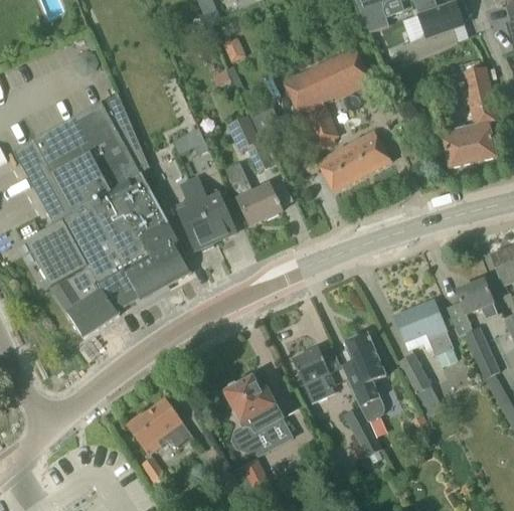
[(234,0),(239,9),(259,0),(234,0)]
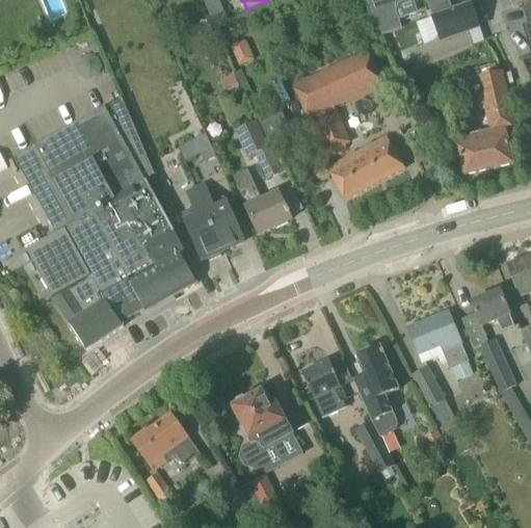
[(366,0),(381,32),(400,26),(401,26),(395,8),(398,0),(366,0)]
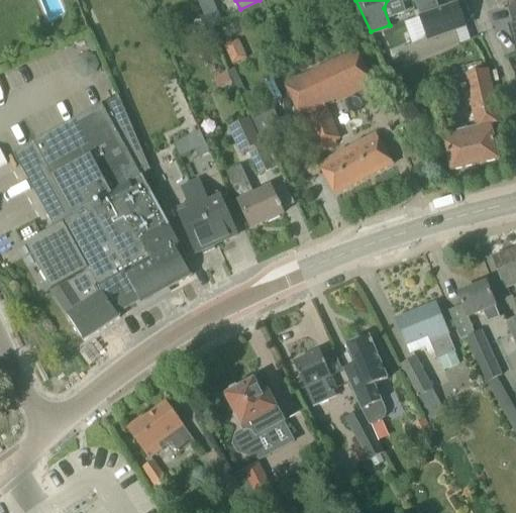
[(414,0),(419,14),(438,7),(435,0),(414,0)]
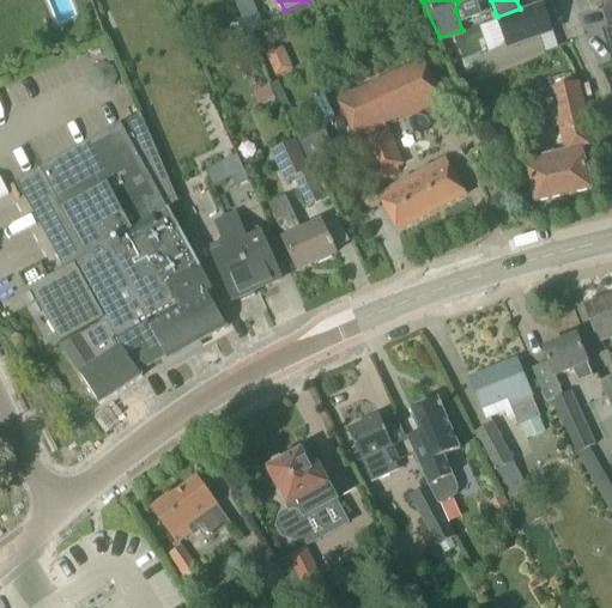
[(570,0),(574,10),(576,10),(589,5),(587,0),(570,0)]
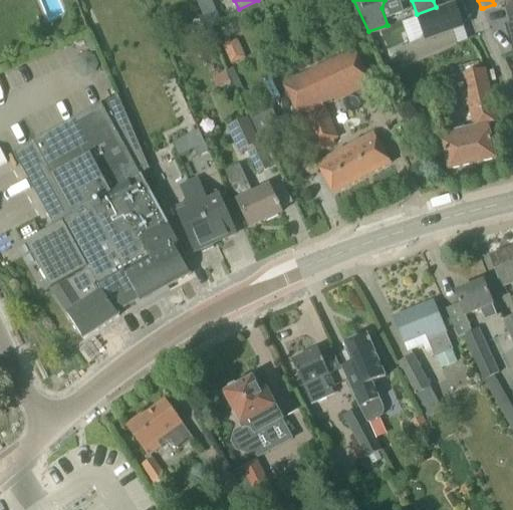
[(462,25),(454,1),(436,8),(417,15),(423,31),(420,36),(394,48),(402,66),(456,42),(451,29),(462,25)]
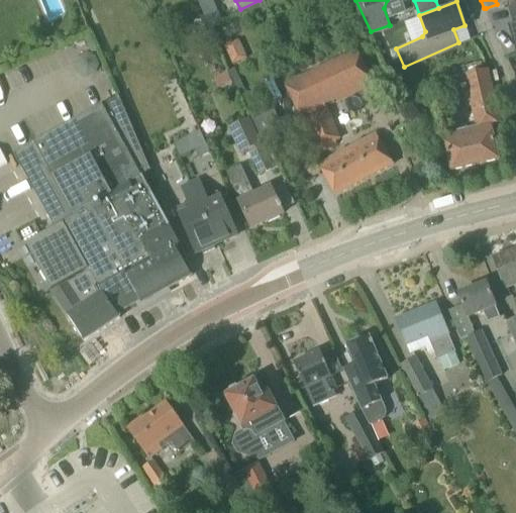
[(223,42),(231,63),(245,57),(238,37),(223,42)]
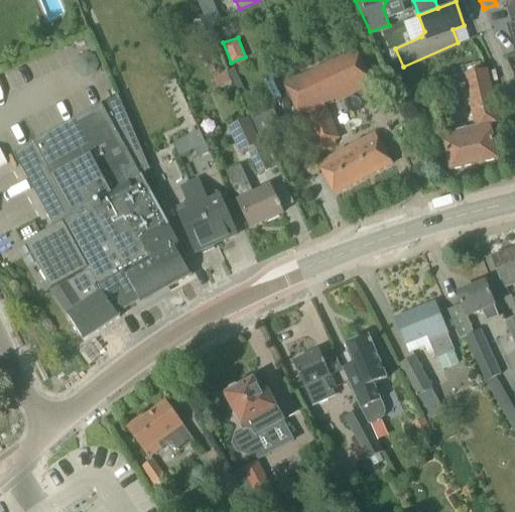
[(283,80),(299,116),(325,105),(324,102),(336,97),(337,100),(372,83),(356,46),(283,80)]
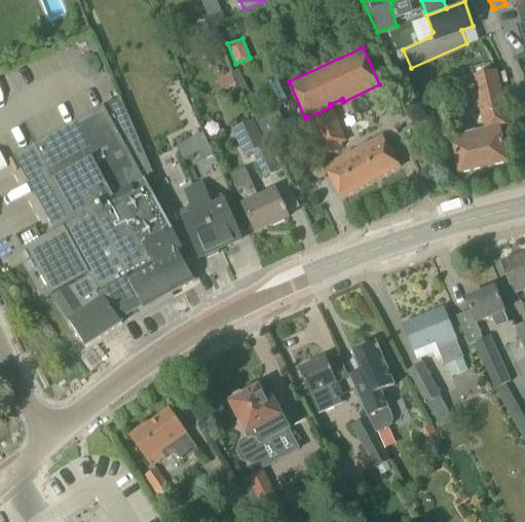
[(471,74),(483,126),(450,135),(458,171),(507,159),(498,124),(509,122),(495,68),(471,74)]
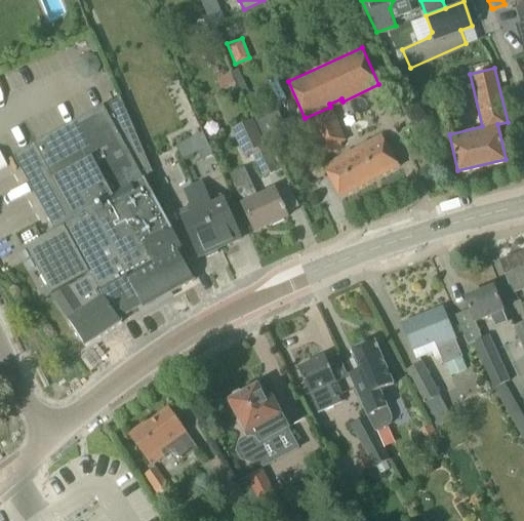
[(215,77),(222,89),(236,82),(230,70),(215,77)]
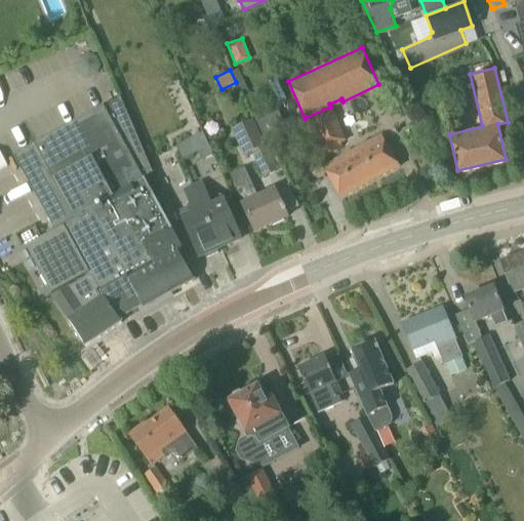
[(34,142),(12,154),(51,226),(52,228),(26,242),(50,288),(87,268),(90,272),(118,316),(142,303),(143,306),(194,277),(177,248),(183,246),(144,175),(153,170),(123,101),(120,94),(104,104),(34,142)]
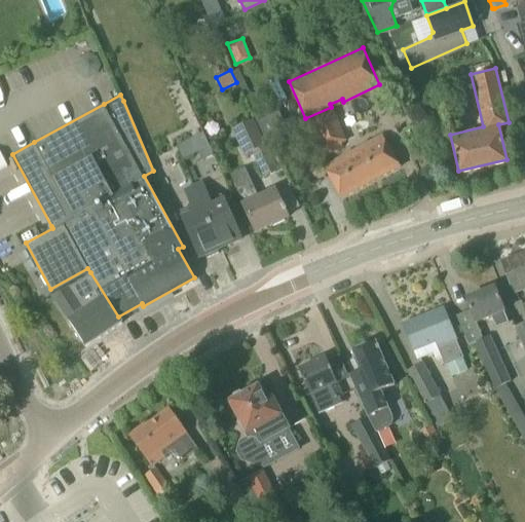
[(340,142),(346,139),(333,107),(302,122),(320,155),(342,144),(340,142)]
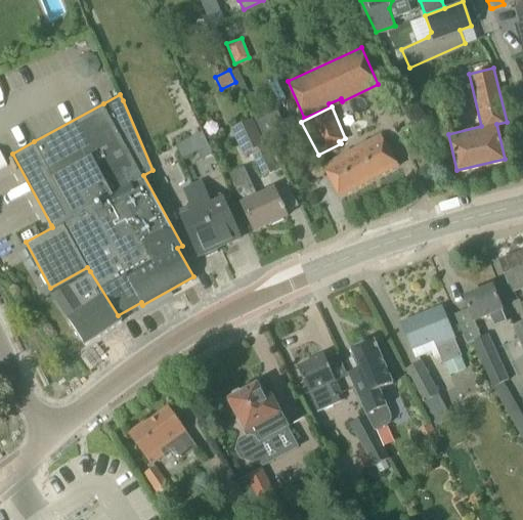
[(245,153),(252,149),(263,175),(277,169),(252,117),(231,126),(245,153)]
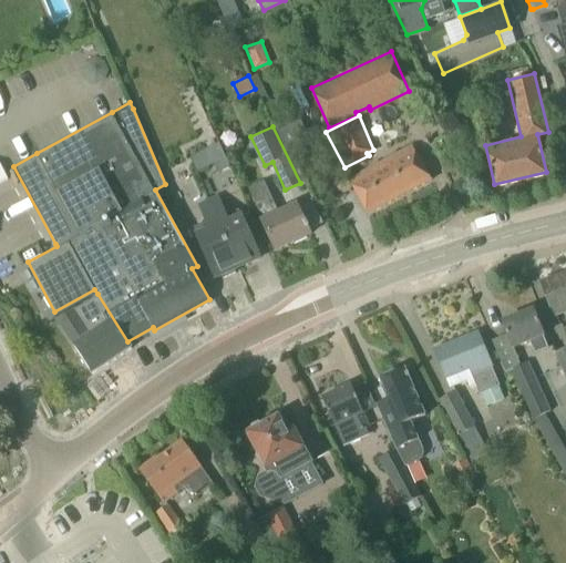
[(207,146),(217,171),(229,166),(218,141),(207,146)]
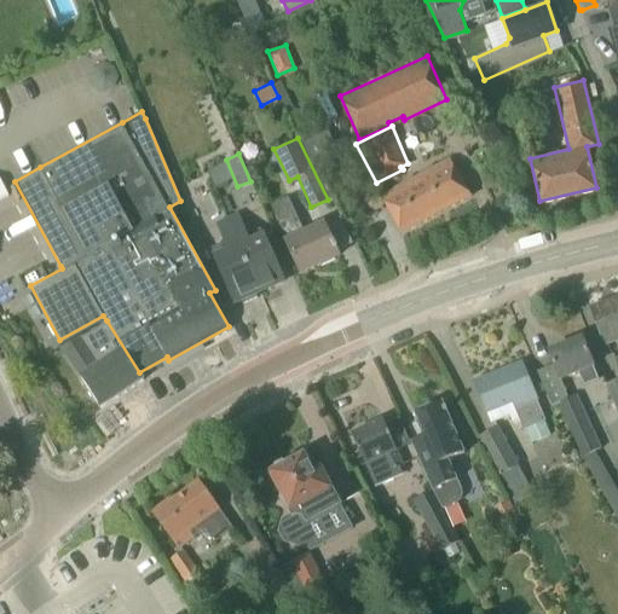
[(381,192),(402,230),(471,193),(449,155),(381,192)]
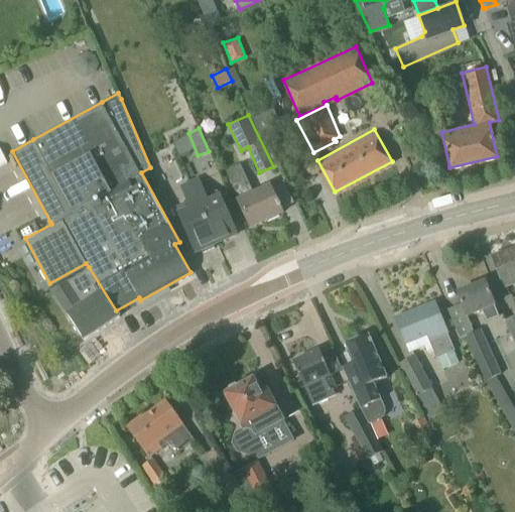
[(225,169),(238,198),(250,225),(281,211),(268,182),(253,190),(240,162),(225,169)]
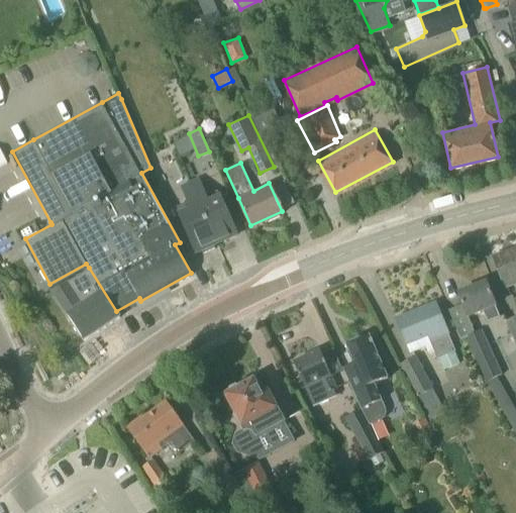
[(198,176),(190,179),(216,240),(236,232),(219,194),(208,198),(198,176)]
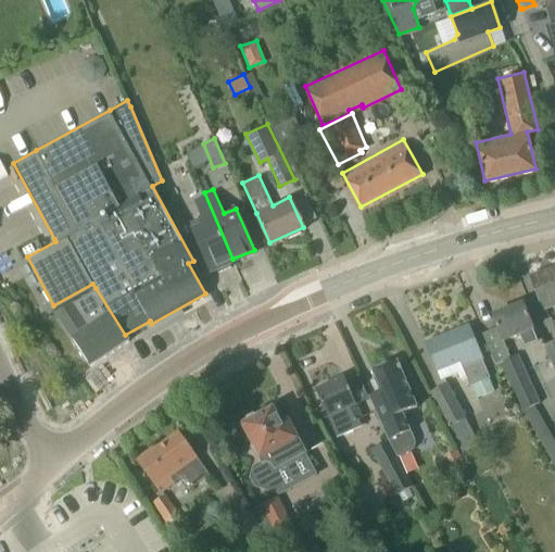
[(232,259),(204,192),(193,198),(203,222),(192,227),(211,268),(215,266),(217,271),(230,265),(228,261),(232,259)]
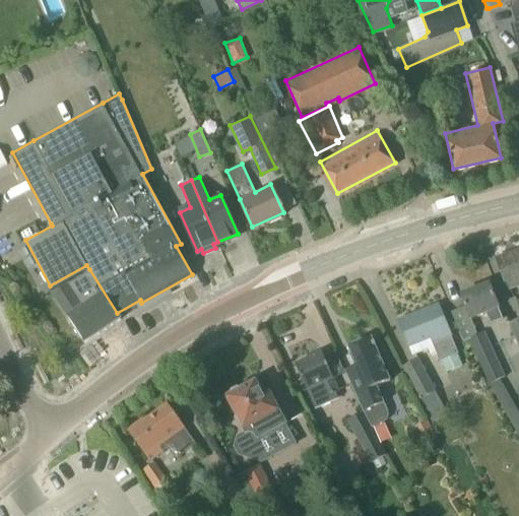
[(518,247),(496,256),(508,288),(518,283),(518,247)]
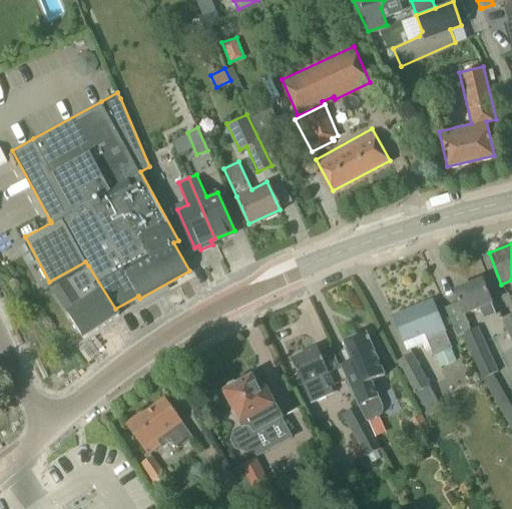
[(64,279),(51,288),(83,336),(82,336),(83,337),(118,314),(118,313),(117,313),(115,309),(88,266),(64,279)]
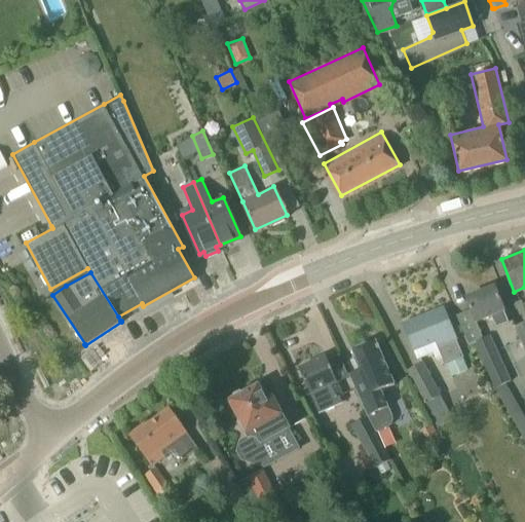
[(465,297),(470,307),(456,313),(469,343),(473,341),(494,386),(510,379),(489,334),(483,336),(476,322),(491,315),(495,326),(508,321),(494,286),(465,297)]
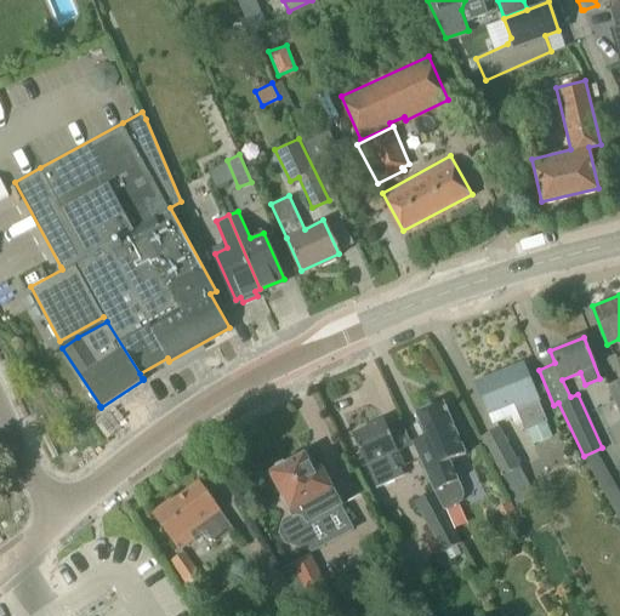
[(476,381),(484,403),(489,412),(513,403),(524,428),(527,428),(532,441),(550,434),(545,420),(546,420),(523,361),(476,381)]
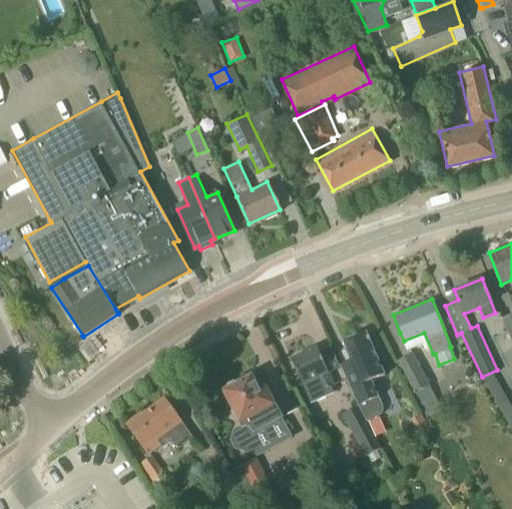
[(511,311),(501,317),(511,342),(511,311)]
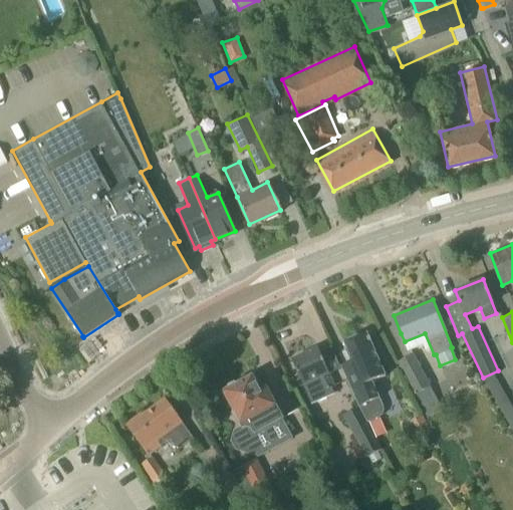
[(378,396),(379,396),(371,379),(385,373),(366,331),(343,341),(351,359),(340,364),(348,383),(358,405),(360,405),(367,421),(368,420),(378,415),(381,412),(382,408),(382,404),(378,396)]
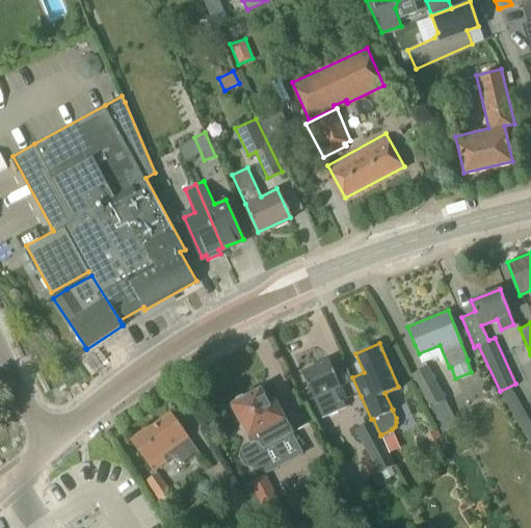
[(301,371),(310,390),(321,416),(346,405),(343,399),(346,398),(328,359),(301,371)]
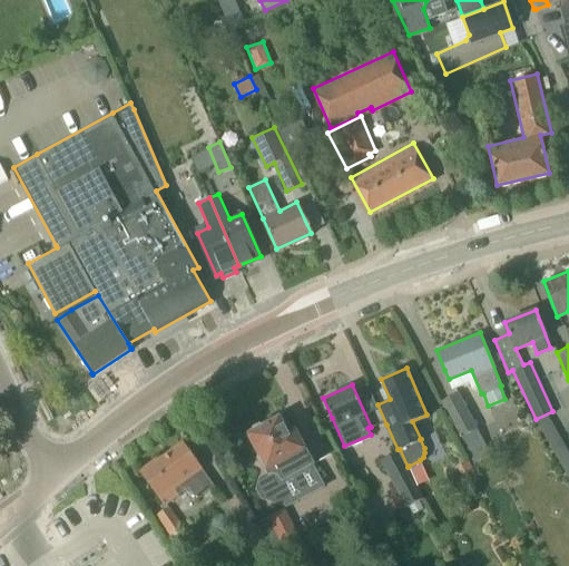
[(440,400),(460,436),(477,427),(458,391),(440,400)]
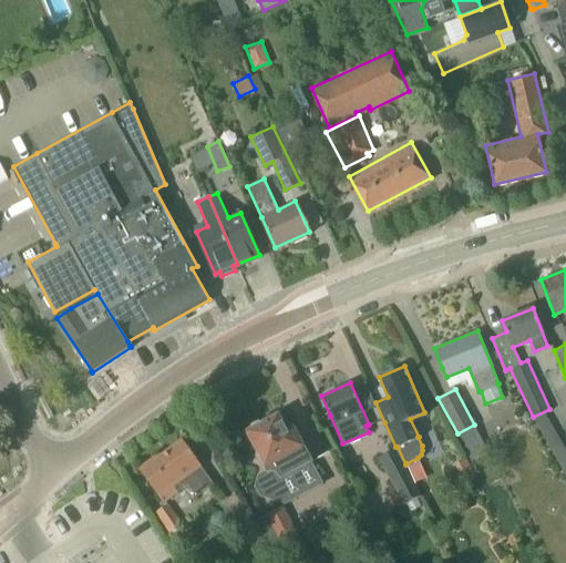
[(283,479),(311,462),(292,428),(286,432),(277,416),(263,423),(258,422),(251,426),(251,429),(247,431),(267,467),(257,472),(254,484),(259,495),(270,499),(281,493),(284,482),(283,479)]
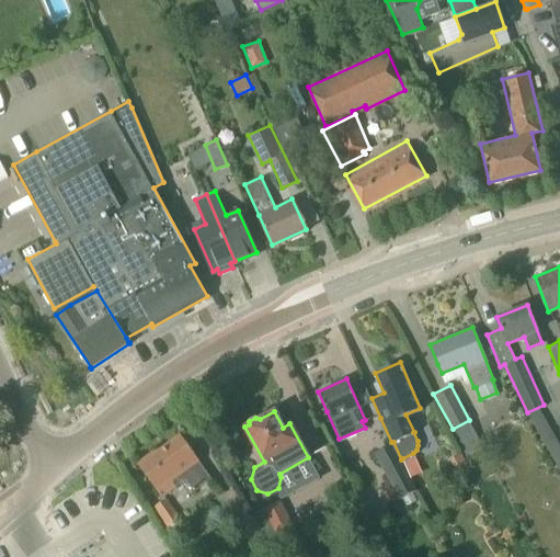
[(210,477),(198,461),(200,461),(180,433),(157,451),(156,448),(137,462),(161,496),(175,486),(174,485),(185,478),(193,489),(210,477)]
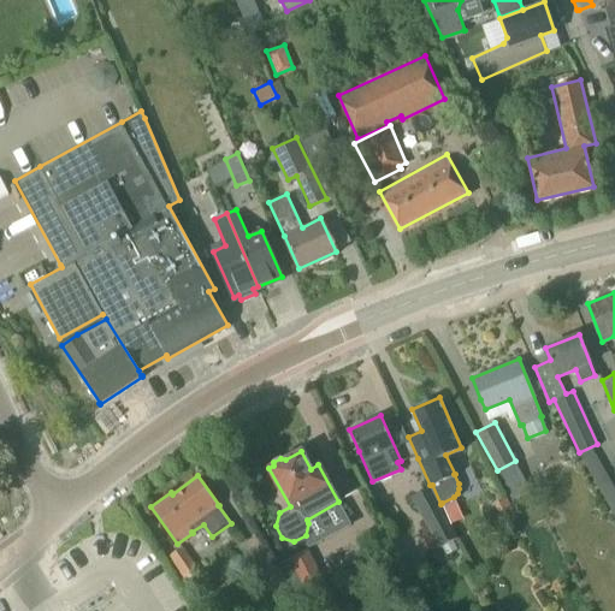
[(456,535),(429,485),(411,494),(438,545),(456,535)]
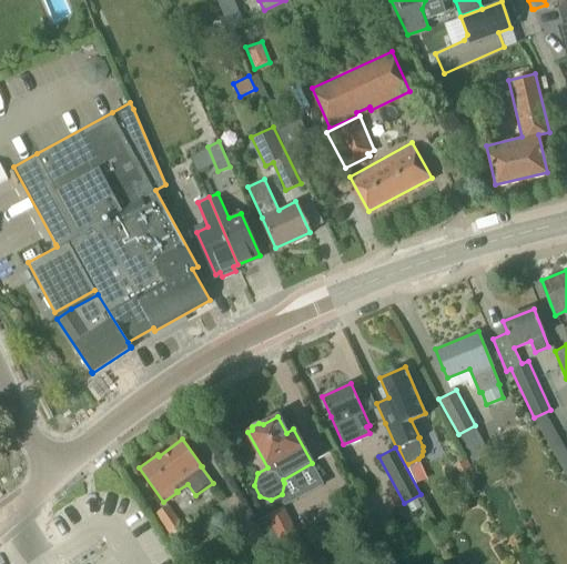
[(453,464),(463,484),(476,477),(466,457),(453,464)]
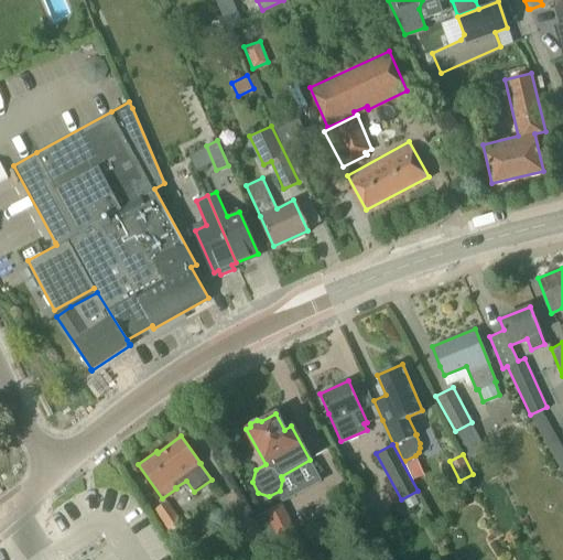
[(154,508),(172,534),(185,525),(166,498),(154,508)]
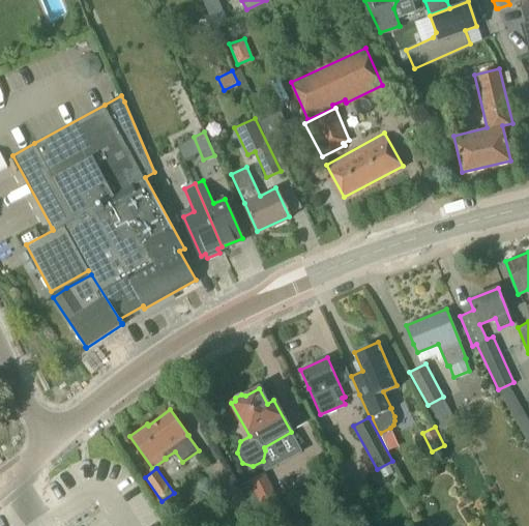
[(291,525),(274,494),(276,493),(264,469),(243,480),(255,503),(258,501),(270,525),(291,525)]
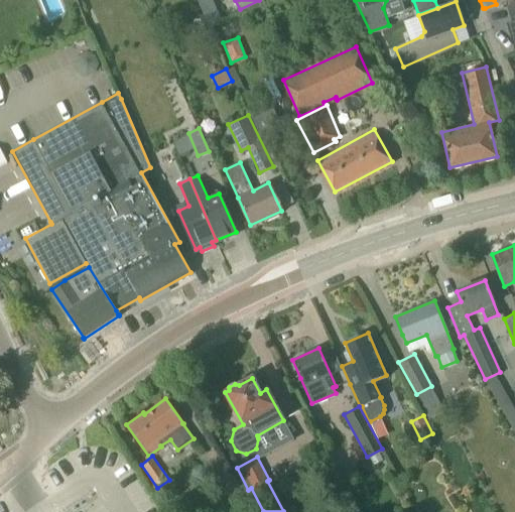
[(217,478),(234,511),(235,511),(249,505),(232,471),(217,478)]
